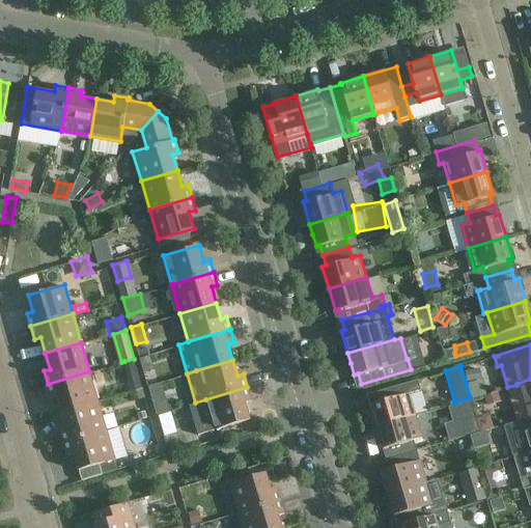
[(465,369),(466,380),(481,377),(479,366),(465,369)]
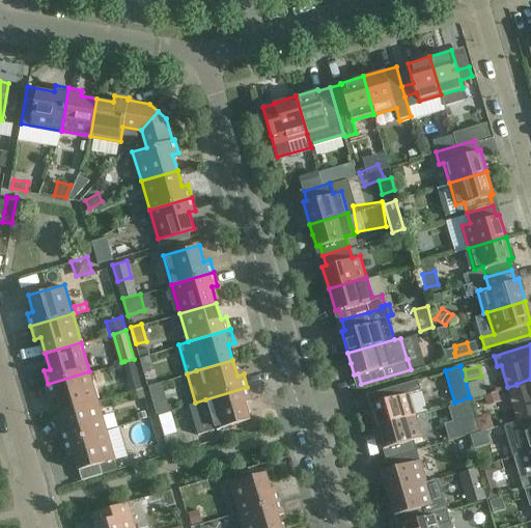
[(57,394),(61,410),(98,399),(89,371),(48,384),(51,396),(57,394)]
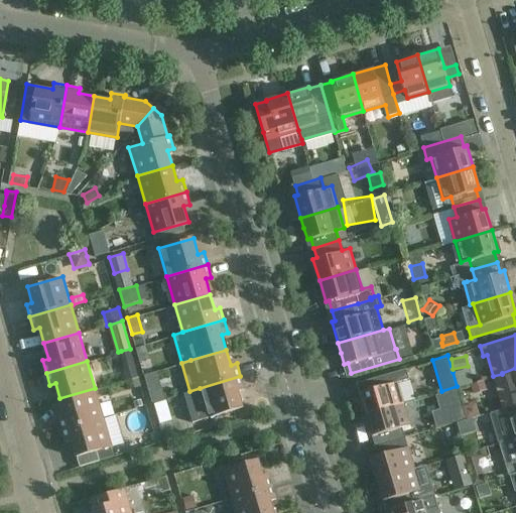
[(122,369),(125,380),(138,376),(134,365),(125,368),(122,369)]
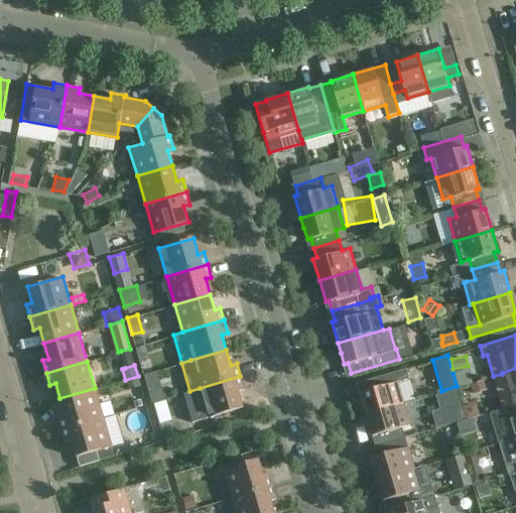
[(360,391),(367,412),(403,402),(397,380),(408,377),(406,367),(361,380),(364,390),(360,391)]
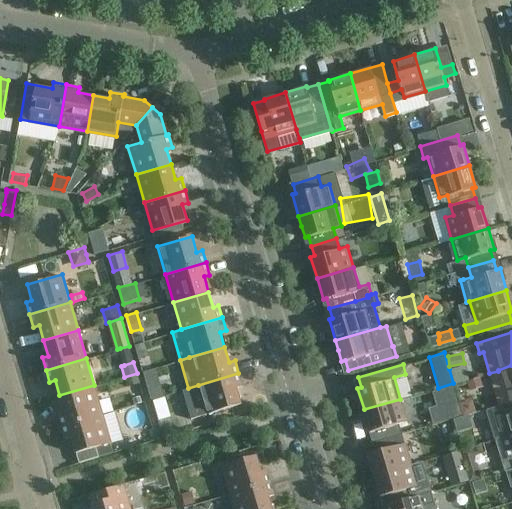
[(511,389),(511,365),(498,370),(498,371),(504,391),(511,389)]
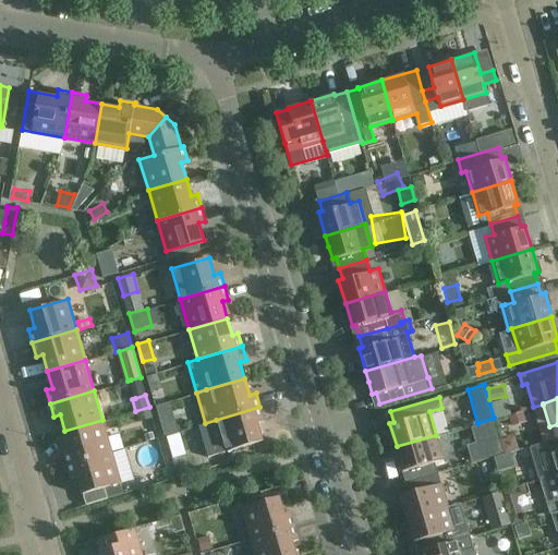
[(159,413),(171,410),(169,401),(157,406),(159,413)]
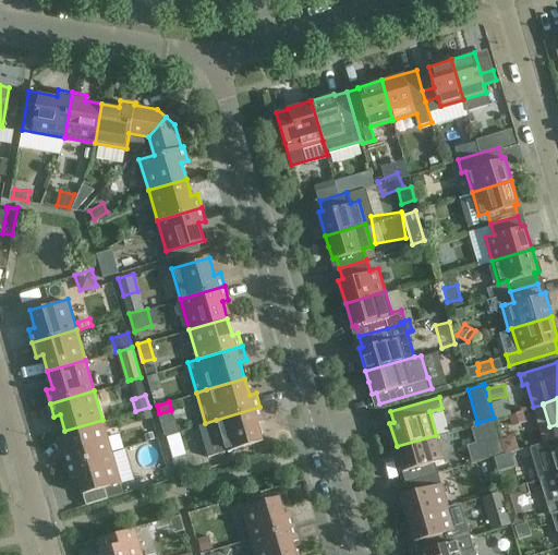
[(149,407),(135,411),(137,420),(152,415),(149,407)]
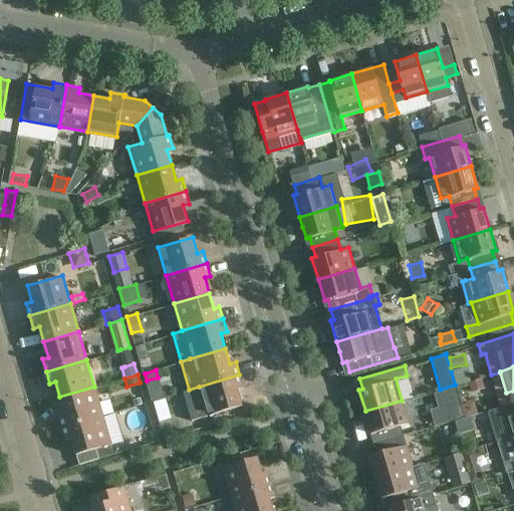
[(243,387),(239,374),(199,387),(207,415),(242,405),(237,389),(243,387)]
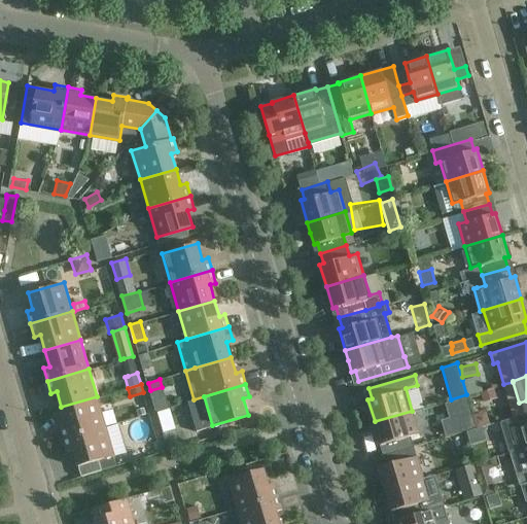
[(494,387),(482,390),(481,390),(484,400),(496,396),(494,387)]
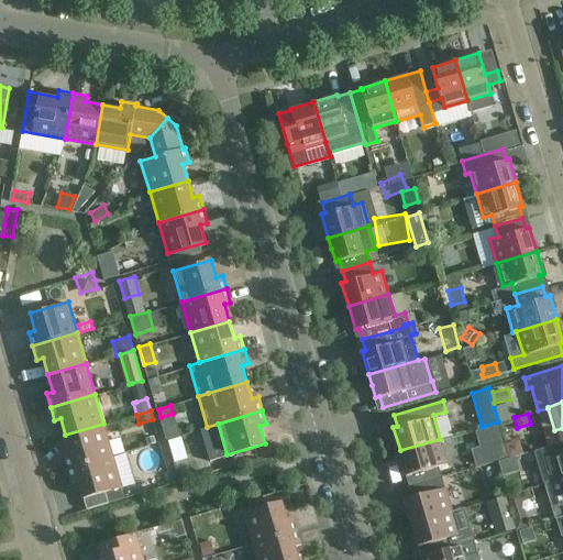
[(177,421),(162,424),(165,438),(180,435),(177,421)]
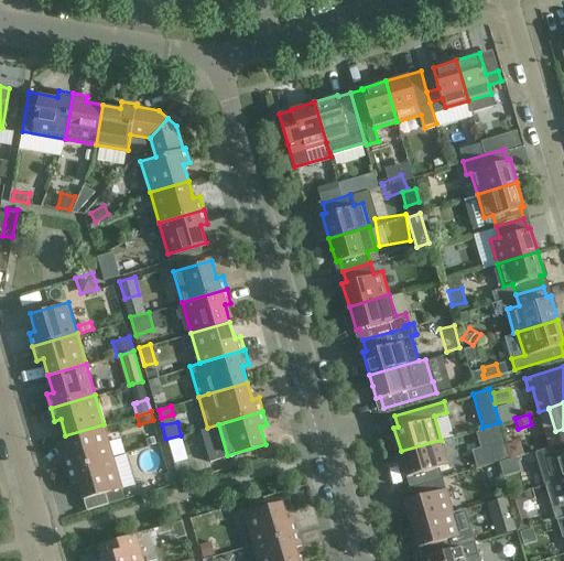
[(64,454),(68,468),(112,455),(104,424),(65,435),(71,453),(64,454)]
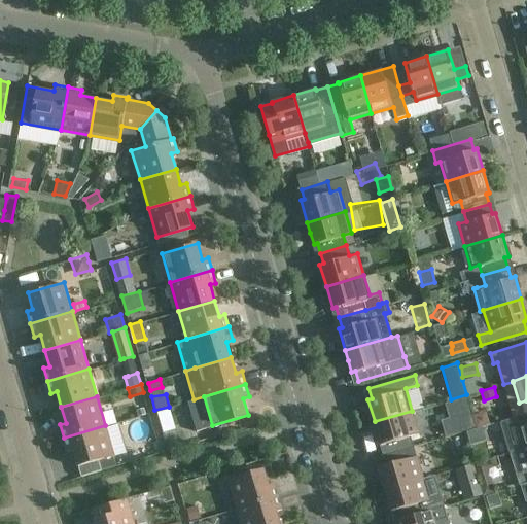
[(136,409),(138,415),(145,412),(143,407),(136,409)]
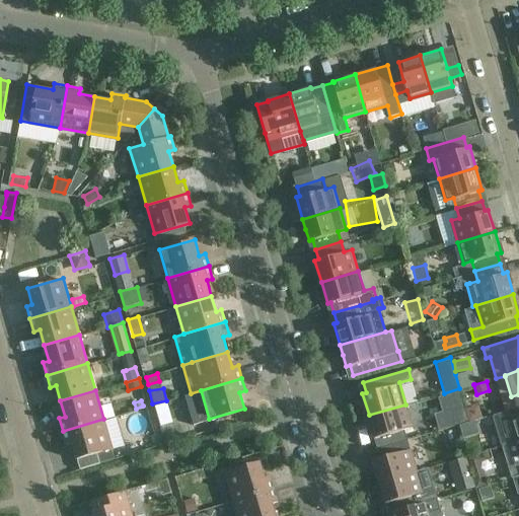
[(378,436),(381,445),(408,438),(404,428),(413,426),(405,404),(369,415),(375,437),(378,436)]
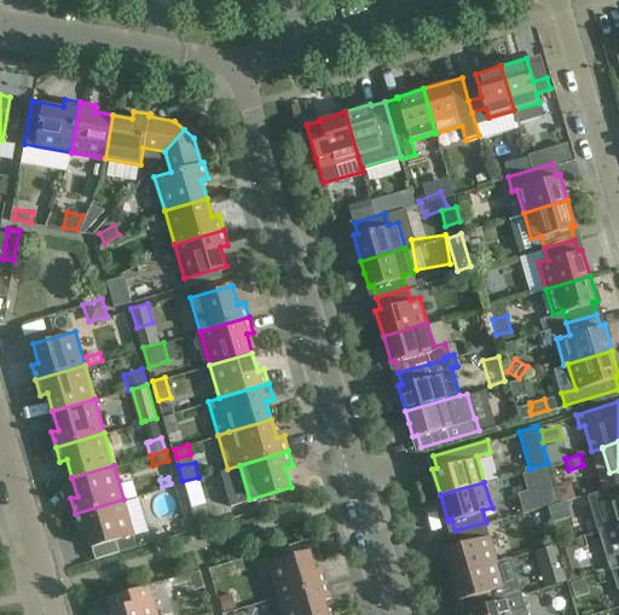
[(574,497),(572,487),(566,482),(555,486),(557,499),(559,500),(574,497)]
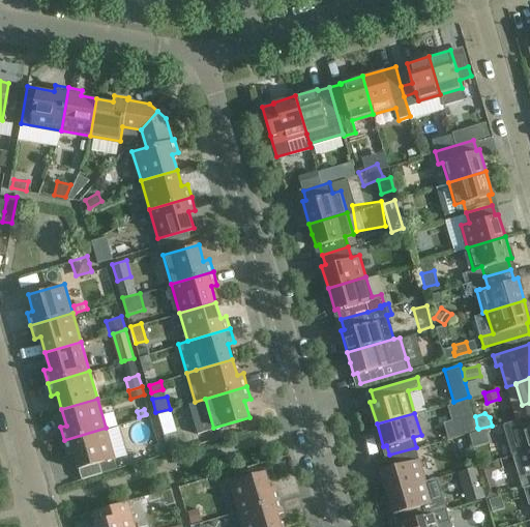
[(529,413),(517,417),(527,449),(529,448),(529,413)]
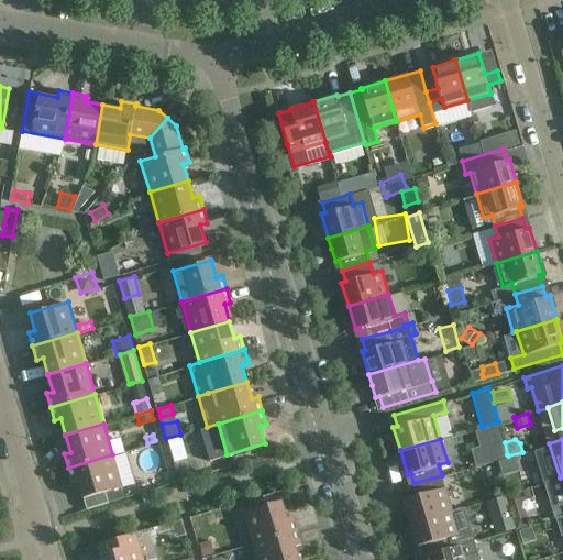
[(125,496),(112,454),(68,468),(73,481),(78,480),(87,507),(125,496)]
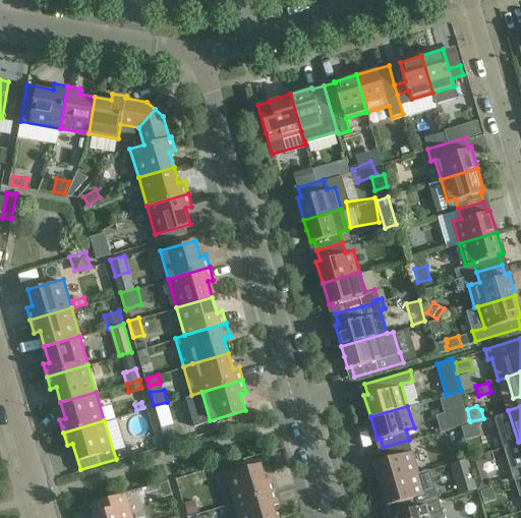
[(409,440),(383,447),(374,450),(378,460),(374,461),(381,482),(418,471),(409,440)]
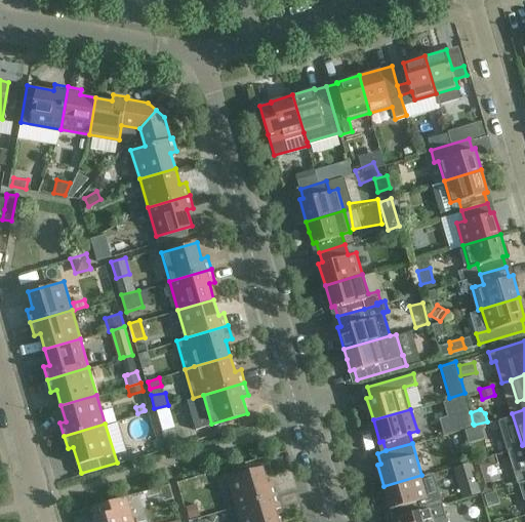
[(524,444),(522,445),(509,449),(518,482),(524,479),(524,444)]
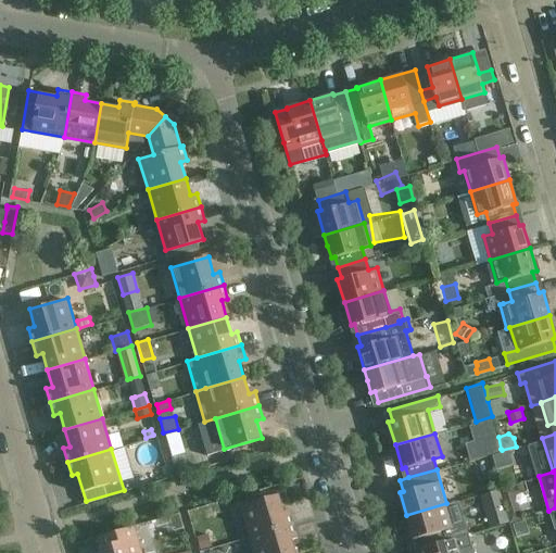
[(503,500),(515,497),(512,485),(500,488),(500,489),(503,500)]
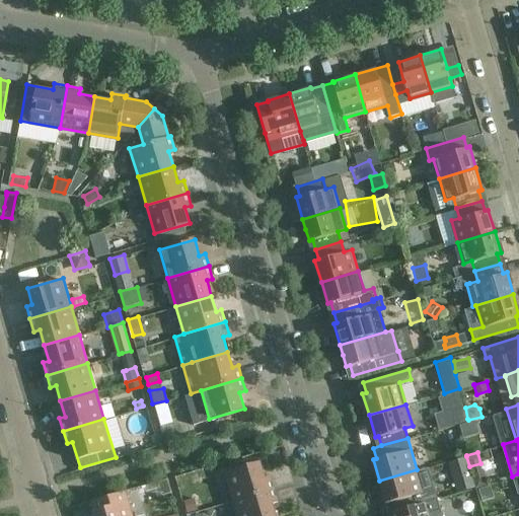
[(224,471),(232,500),(274,488),(270,475),(265,476),(260,460),(224,471)]
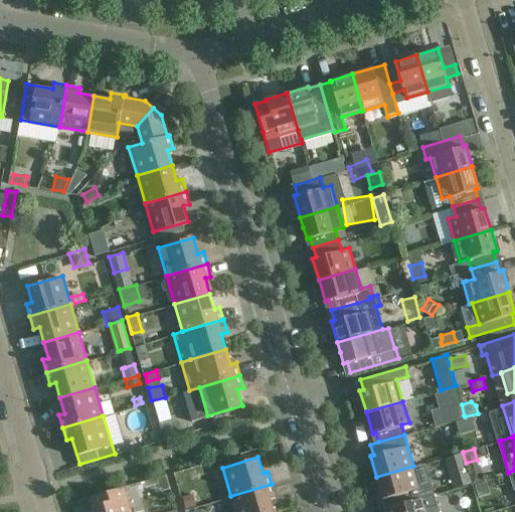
[(386,497),(389,507),(414,500),(411,490),(419,487),(413,466),(376,477),(382,498),(386,497)]
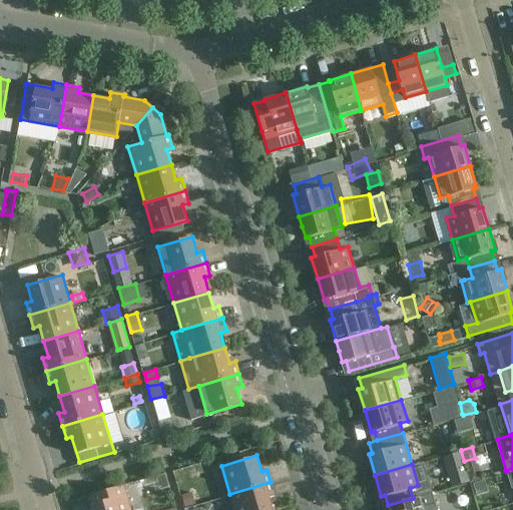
[(469,480),(466,468),(448,473),(452,485),(469,480)]
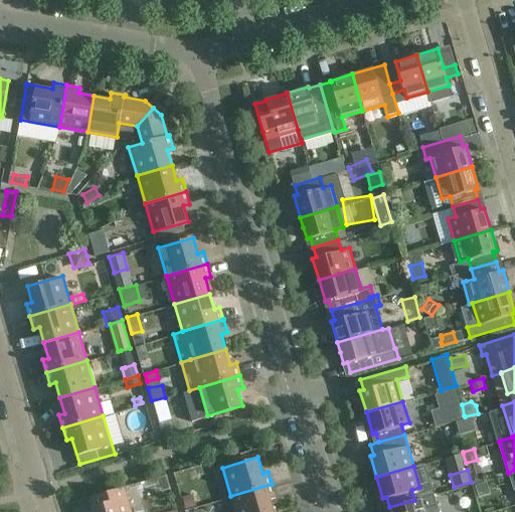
[(276,496),(272,484),(230,496),(235,511),(274,511),(270,498),(276,496)]
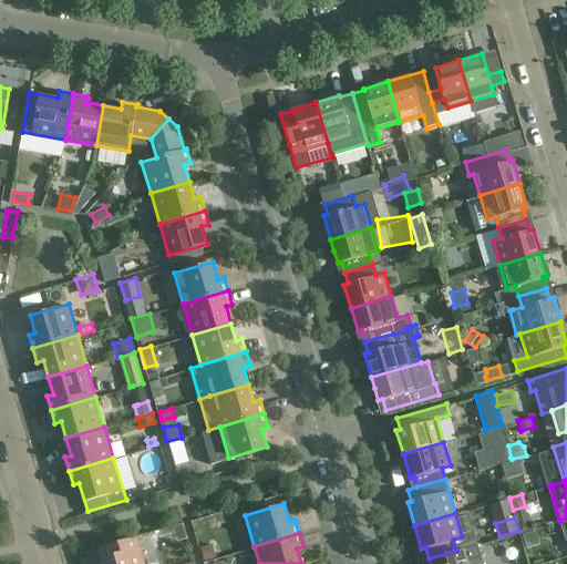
[(144,563),(136,536),(100,546),(103,557),(101,557),(102,563),(144,563)]
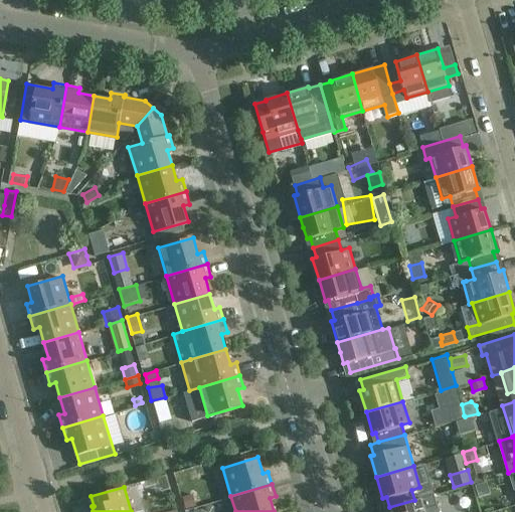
[(183,495),(186,507),(197,504),(192,493),(183,495)]
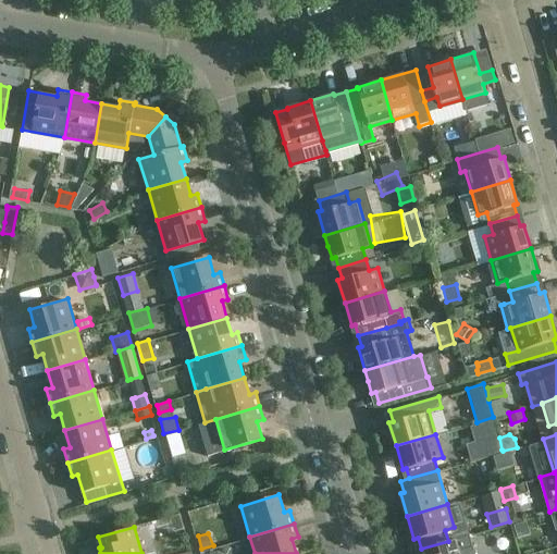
[(455,539),(448,541),(421,549),(422,553),(461,553),(460,549),(458,550),(455,539)]
